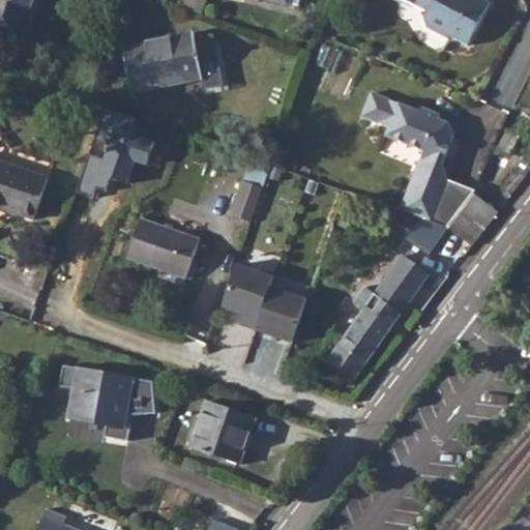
[(0,0),(0,16),(26,25),(34,0),(0,0)]
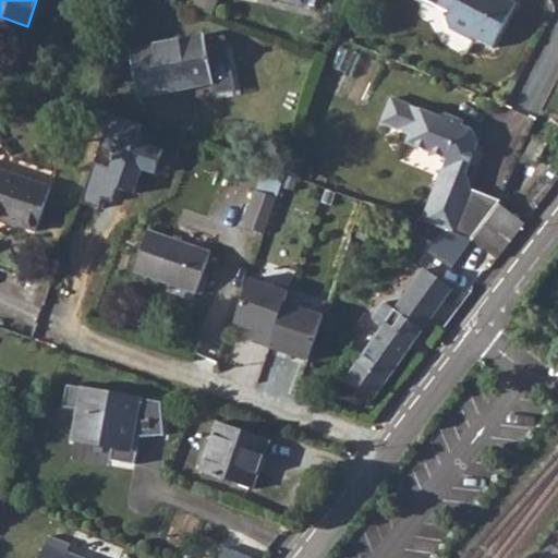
[(197,0),(196,8),(216,13),(219,0),(197,0)]
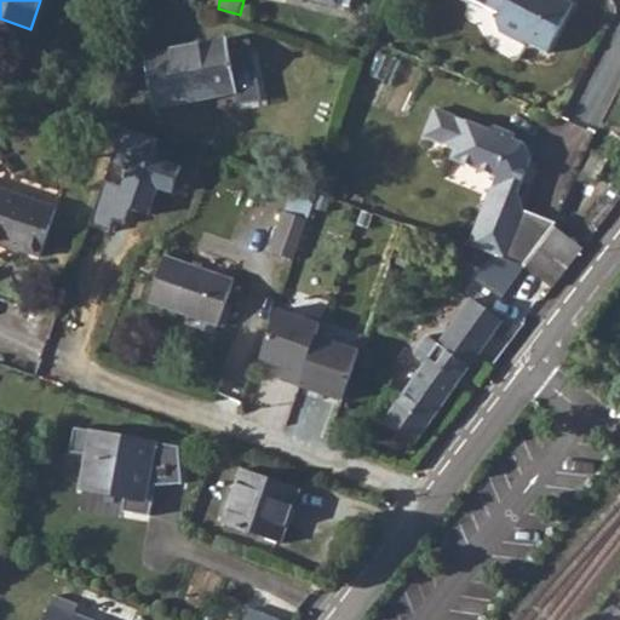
[(564,0),(458,0),(465,5),(463,16),(469,21),(478,29),(497,35),(521,45),(527,40),(544,51),(554,26),(573,4),(564,0)]
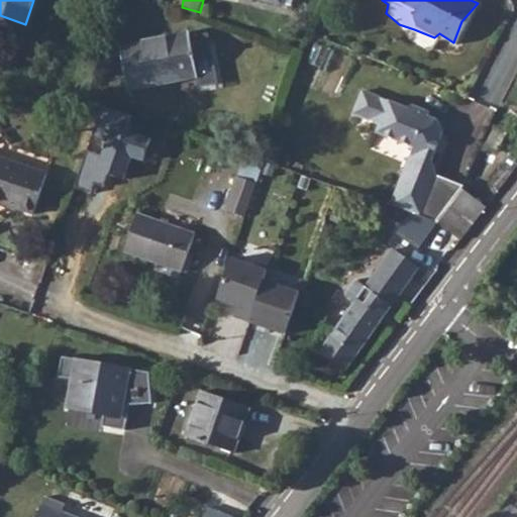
[(200,70),(196,26),(124,32),(128,76),(200,70)]
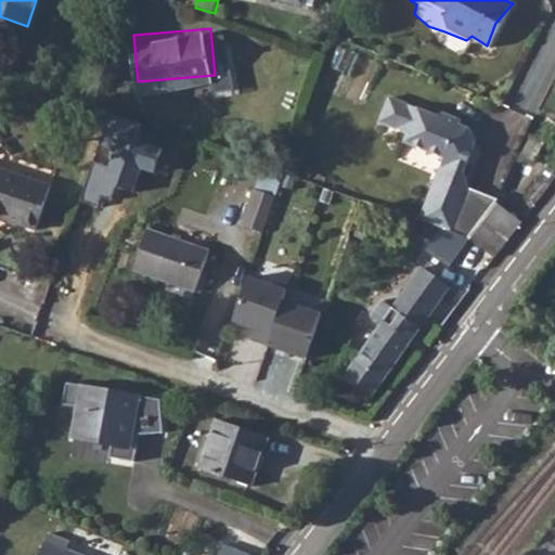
[(441,156),(466,167),(474,140),(470,132),(454,125),(456,119),(438,113),(436,117),(386,95),(376,123),(404,132),(400,145),(440,160),(441,156)]
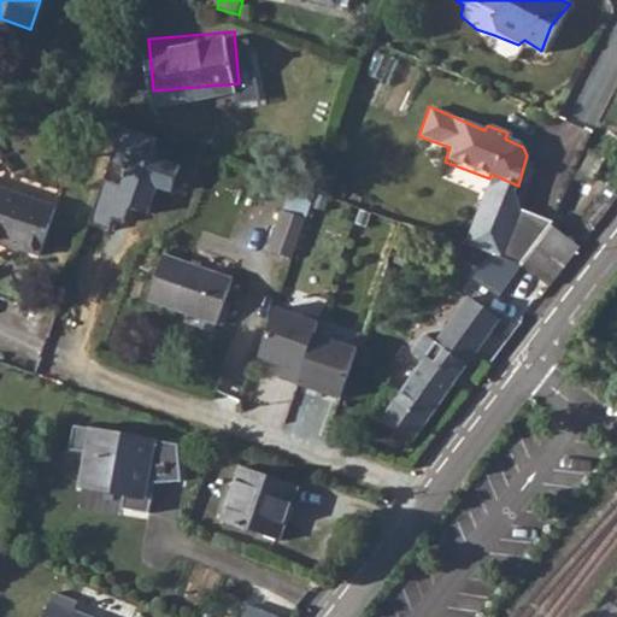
[(517,266),(535,238),(550,222),(519,209),(513,197),(518,186),(491,174),(489,178),(463,241),(517,266)]
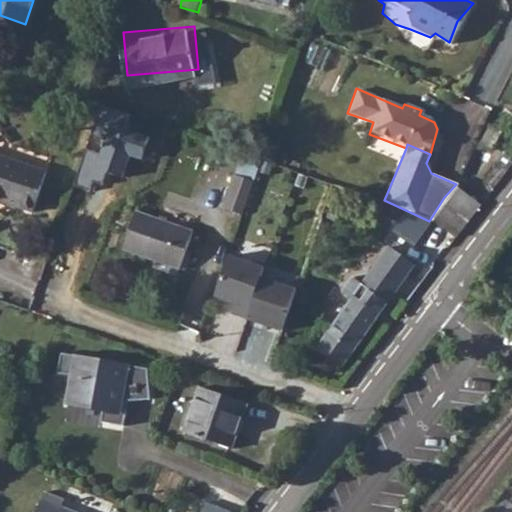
[(50,167),(51,160),(20,152),(19,160),(50,167)]
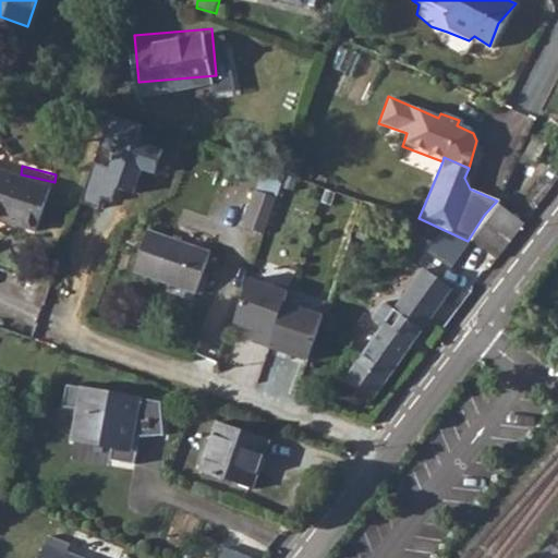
[(37,231),(51,187),(0,169),(0,220),(5,222),(5,221),(37,231)]
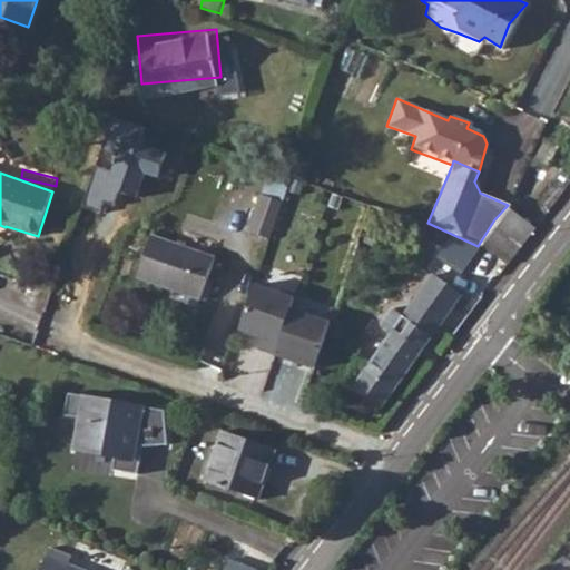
[(272,193),(261,186),(244,231),(256,237),(269,241),(285,196),(272,193)]
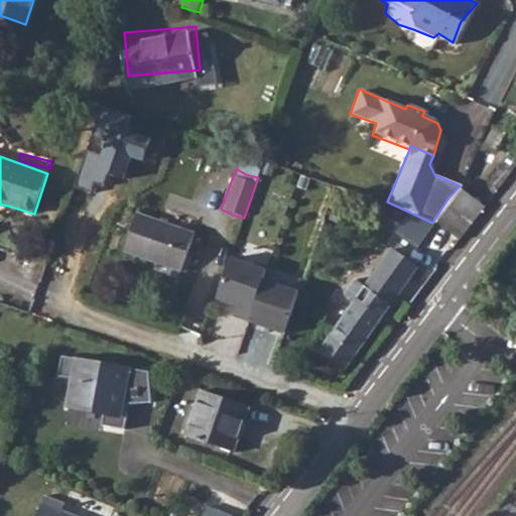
[(460,240),(483,207),(460,185),(447,199),(432,223),(460,240)]
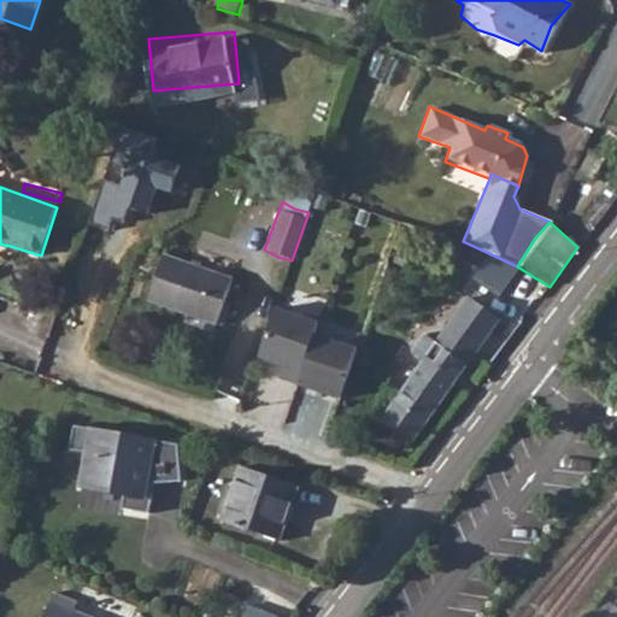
[(230,277),(162,254),(151,277),(145,303),(213,325),(218,300),(230,277)]
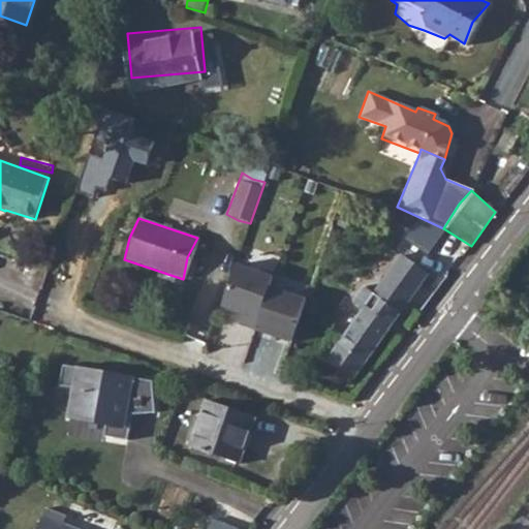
[(414,224),(408,239),(433,249),(439,236),(414,224)]
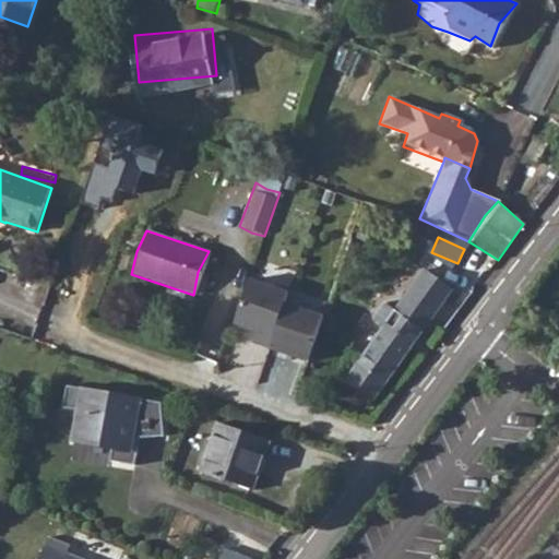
[(430,324),(454,290),(433,281),(423,270),(394,309),(382,299),(369,317),(379,324),(339,384),(353,396),(373,408),(402,363),(430,324)]
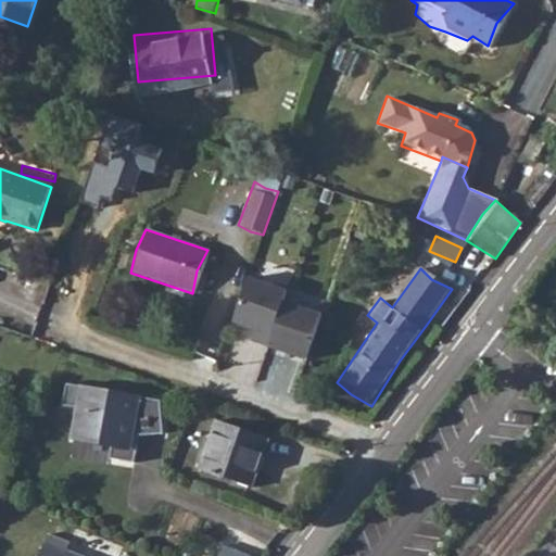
[(283,291),(244,277),(234,302),(228,326),(267,338),(265,349),(301,361),(316,315),(281,302),(283,291)]
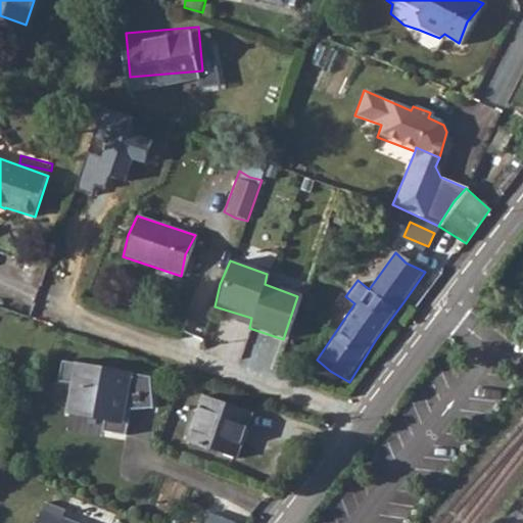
[(150,410),(149,376),(60,359),(55,386),(68,387),(63,413),(82,429),(106,432),(123,435),(130,411),(150,410)]
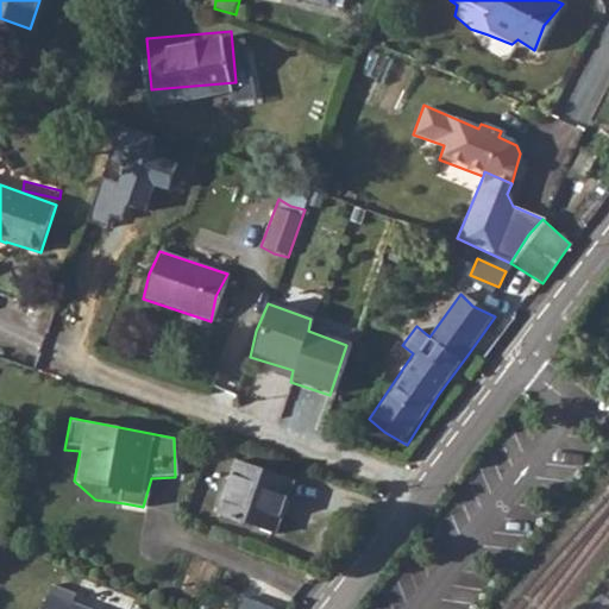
[(238,526),(277,537),(295,483),(261,470),(237,457),(218,504),(238,526)]
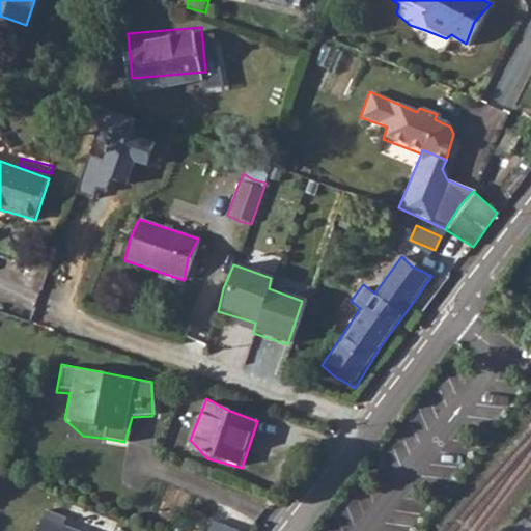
[(72,530),(57,526),(60,516),(39,509),(30,530),(72,530)]
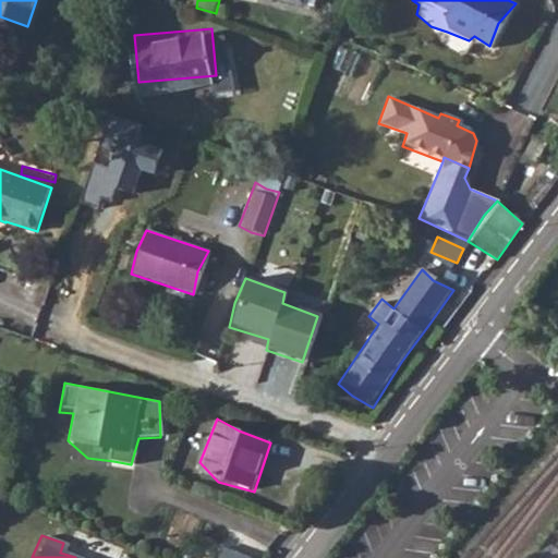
[(252,557),(253,556),(222,547),(219,557),(252,557)]
